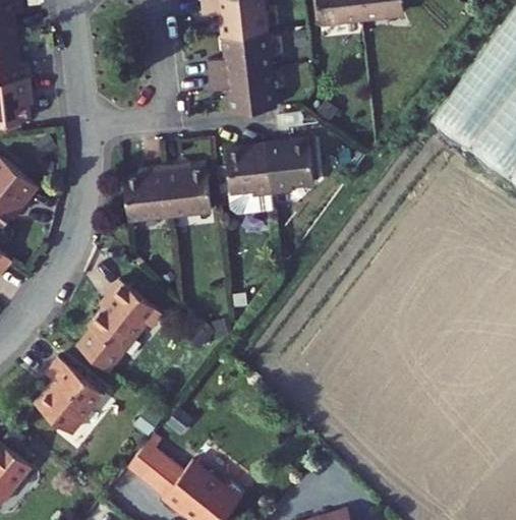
[(17,11),(15,0),(0,0),(0,39),(11,38),(8,12),(17,11)]
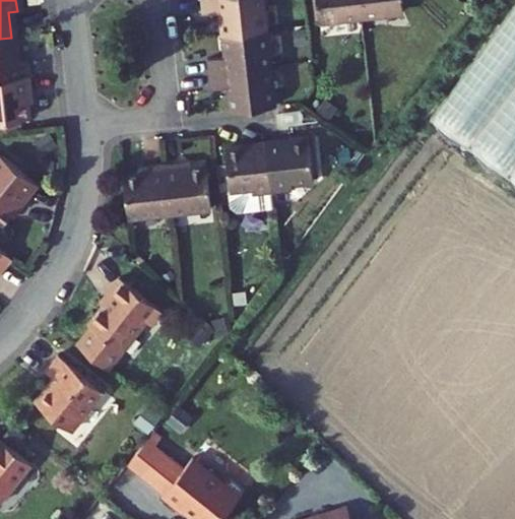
[(260,0),(198,0),(200,19),(217,17),(222,63),(205,65),(208,94),(227,92),(229,117),(271,112),(260,0)]
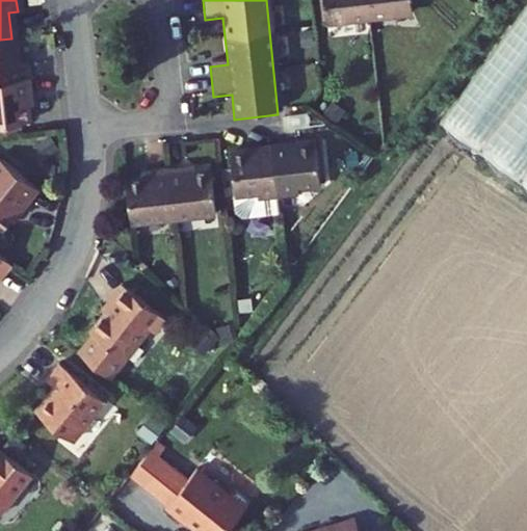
[(369,23),(366,0),(322,0),(325,28),(369,23)]
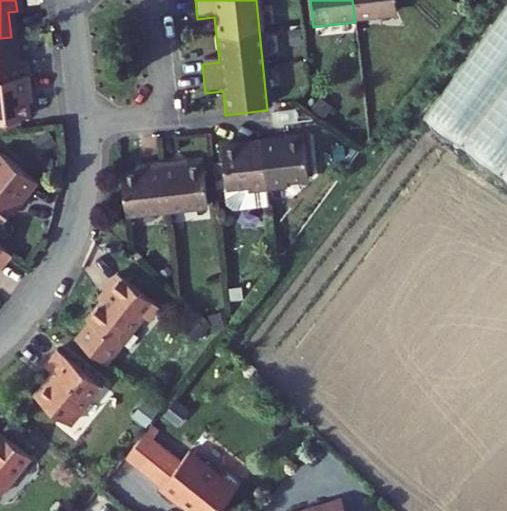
[(352,0),(355,22),(396,18),(393,0),(352,0)]
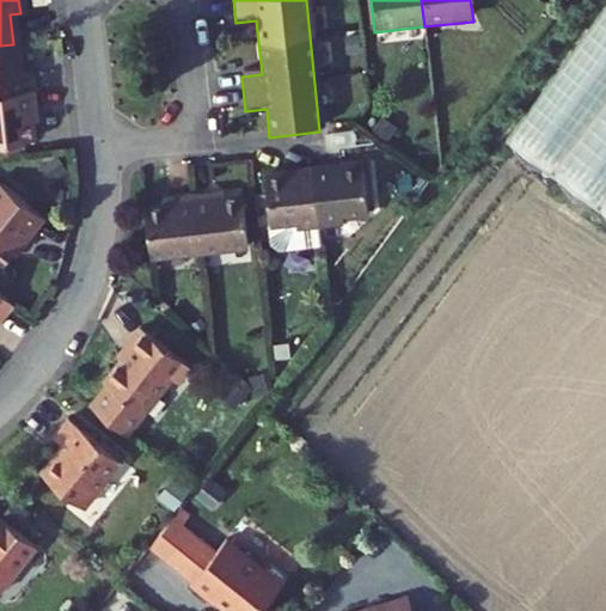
[(605,217),(605,0),(503,146),(605,217)]
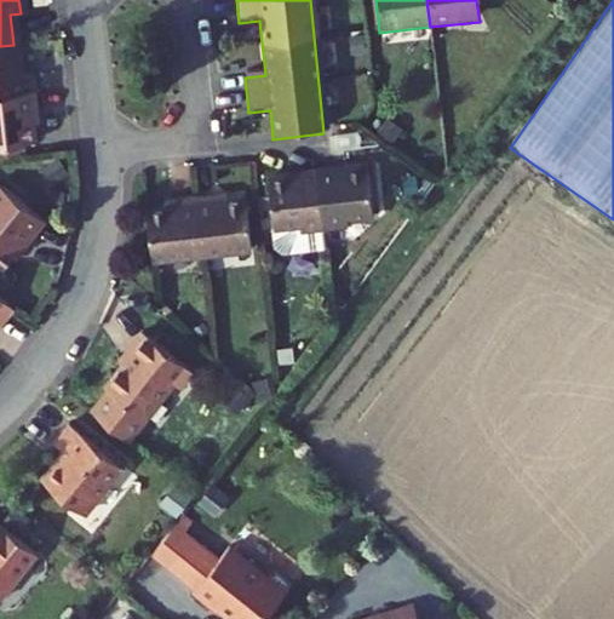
[(17,74),(13,45),(0,46),(0,93),(30,90),(29,73),(17,74)]
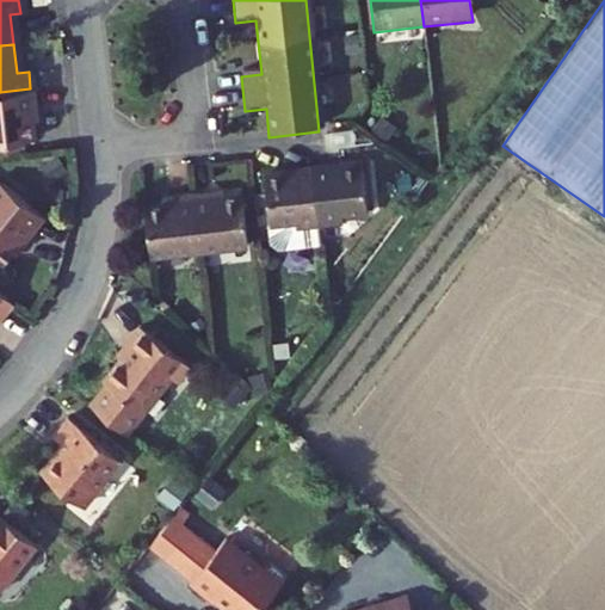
[(0,145),(31,141),(28,109),(34,108),(30,88),(0,92),(0,145)]
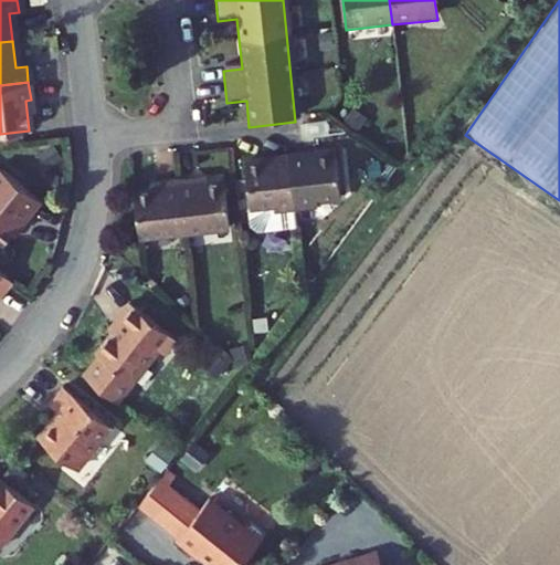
[(334,155),(288,160),(295,216),(315,212),(314,206),(339,203),(334,155)]
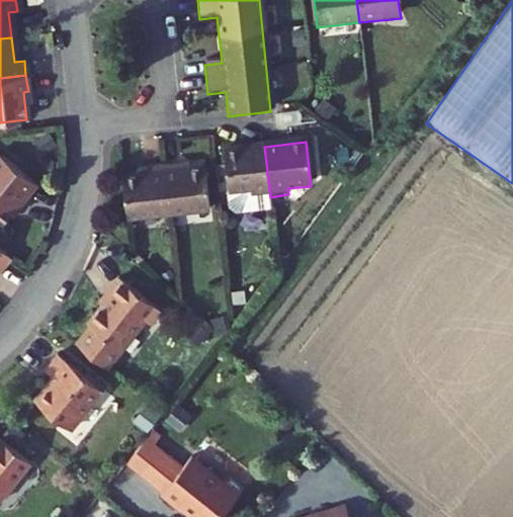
[(264,147),(223,152),(225,168),(228,194),(230,211),(234,214),(271,210),(270,197),(264,147)]
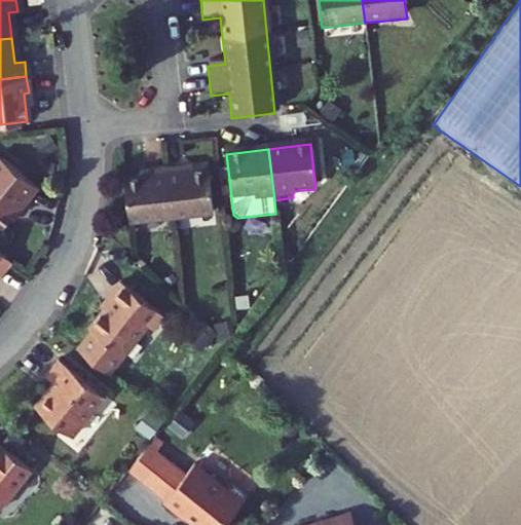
[(0,226),(2,228),(20,208),(23,211),(41,188),(2,154),(0,157),(0,226)]
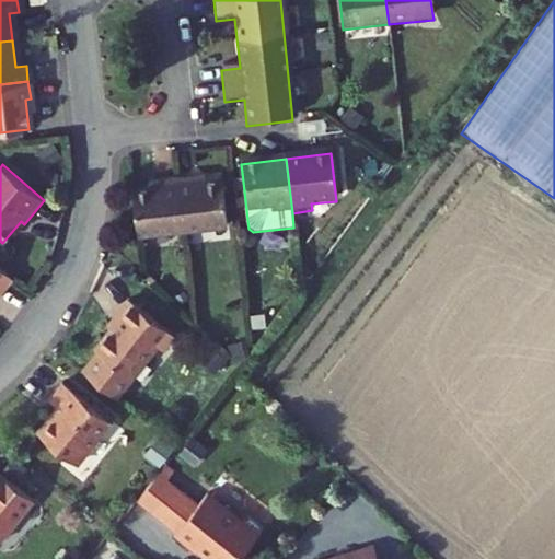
[(191,177),(174,179),(181,232),(224,226),(219,181),(191,183),(191,177)]
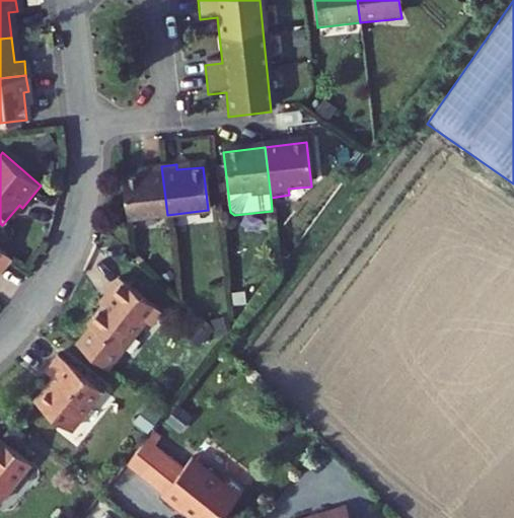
[(147,173),(122,176),(126,219),(167,215),(161,166),(146,167),(147,173)]
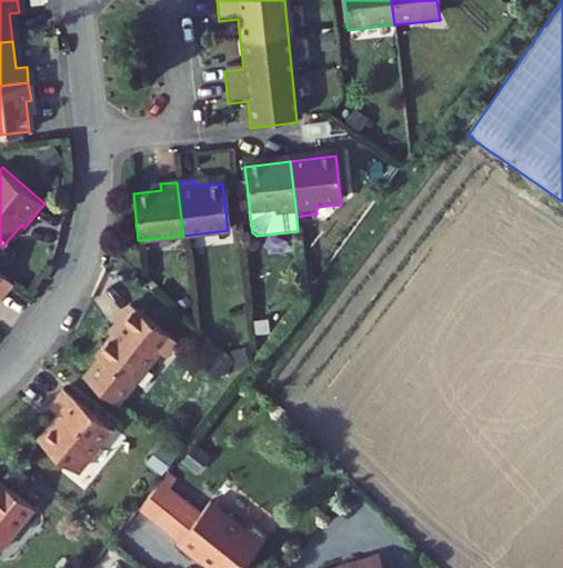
[(247,185),(235,186),(239,216),(250,213),(247,185)]
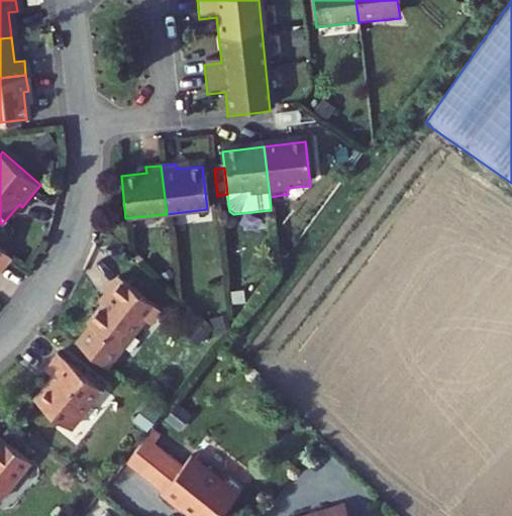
[(11,260),(0,249),(0,272),(11,260)]
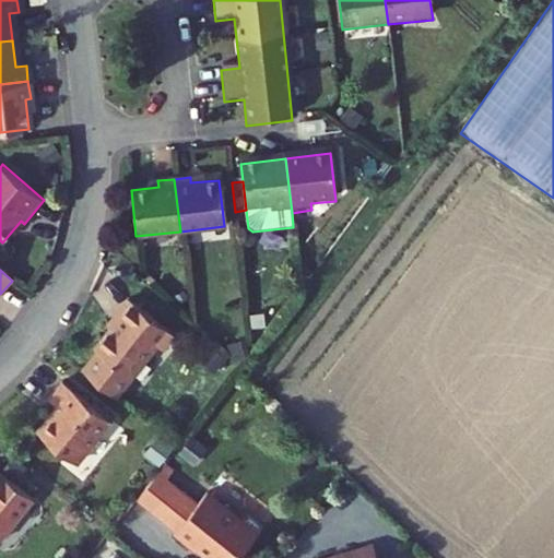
[(175,336),(129,299),(118,312),(122,316),(95,349),(98,353),(83,371),(115,398),(158,345),(164,349),(175,336)]
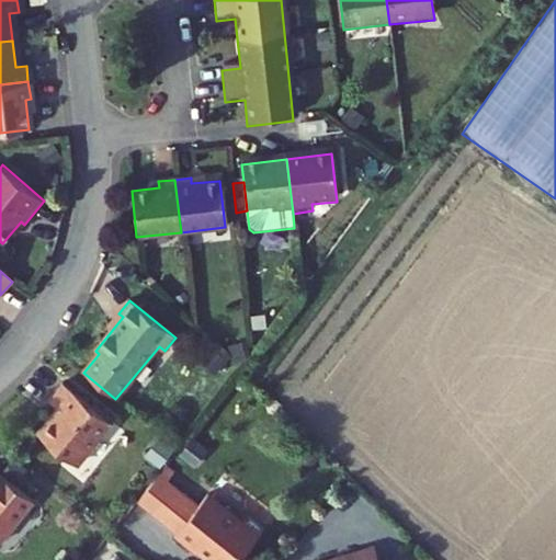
[(108,423),(59,383),(46,399),(60,410),(55,416),(53,414),(36,435),(74,465),(108,423)]
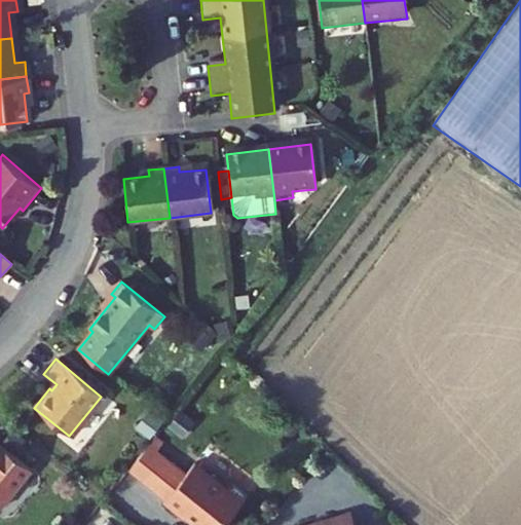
[(186,476),(148,444),(127,471),(165,501),(163,503),(183,520),(186,516),(196,524),(225,524),(247,498),(230,486),(226,491),(194,465),(186,476)]
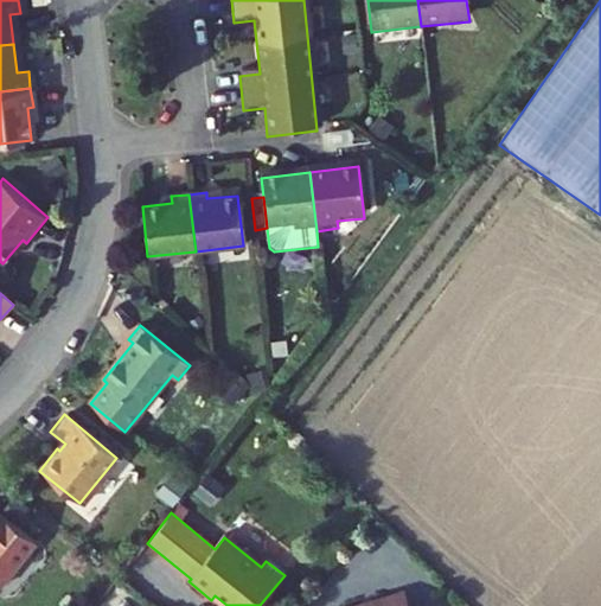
[(34,542),(0,514),(0,573),(7,565),(12,569),(34,542)]
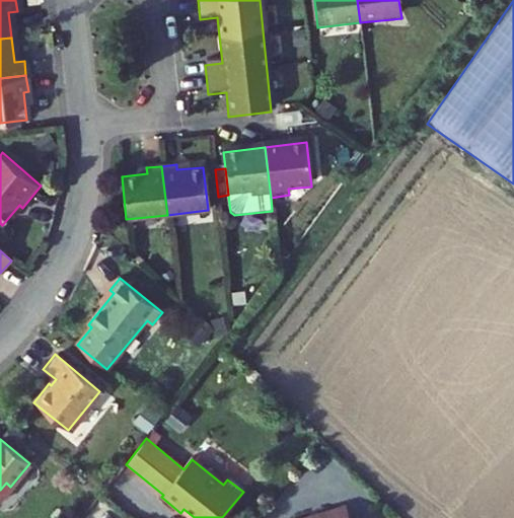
[(6,483),(0,490),(0,504),(32,466),(29,463),(10,487),(6,483)]
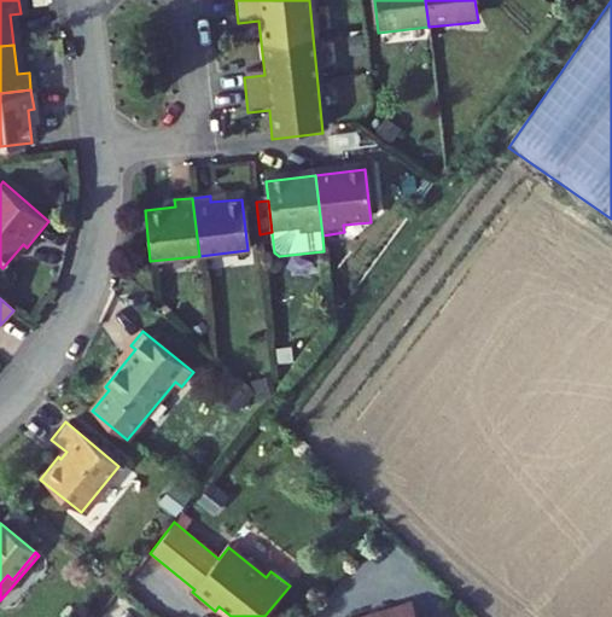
[(415,616),(412,604),(392,610),(394,613),(382,616),(415,616)]
